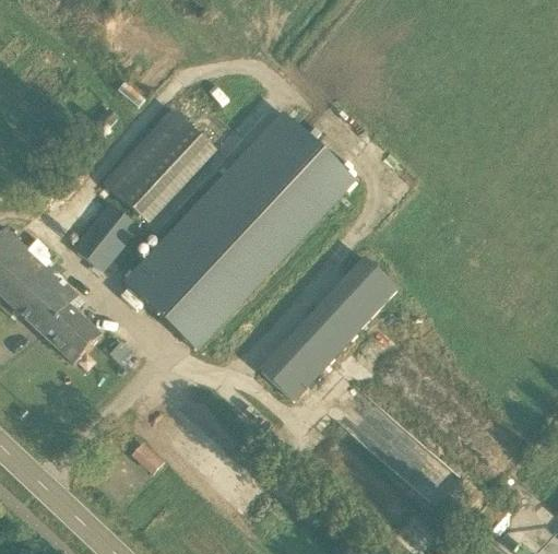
[(173,107),(105,179),(150,222),(217,150),(173,107)]
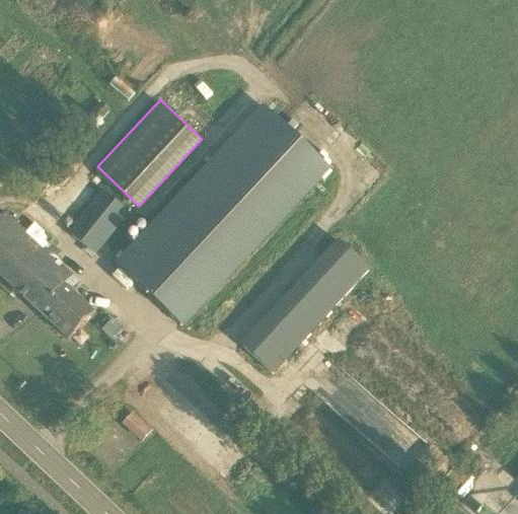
[(328,163),(267,105),(119,263),(181,321),(328,163)]
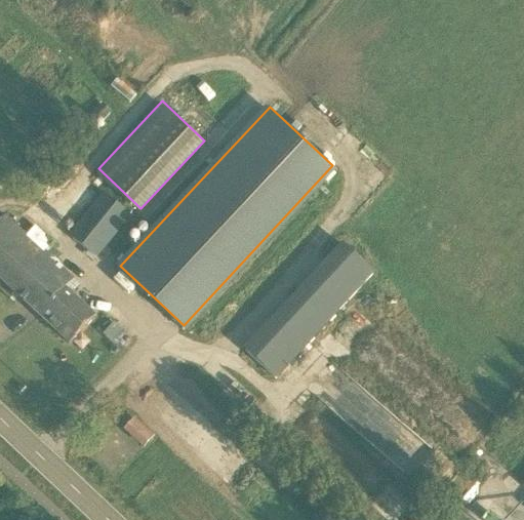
[(106,187),(69,232),(97,255),(134,210),(106,187)]
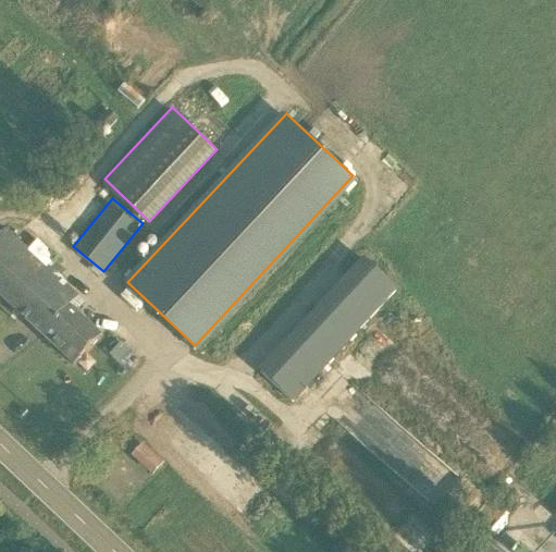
[(38,235),(28,246),(5,225),(0,231),(0,291),(75,362),(101,334),(70,302),(78,294),(53,270),(61,261),(54,256),(57,253),(38,235)]
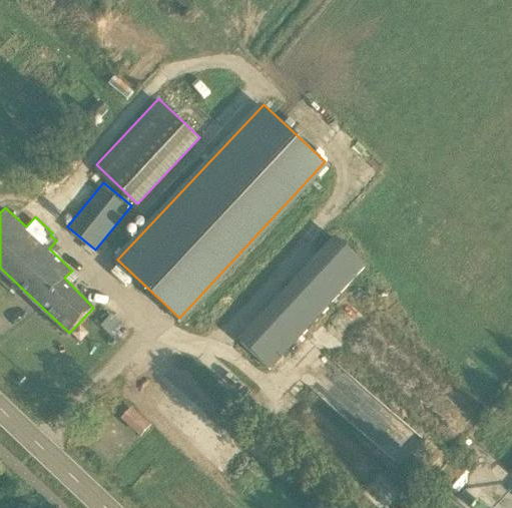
[(252,324),(239,338),(272,367),(285,353),(252,324)]
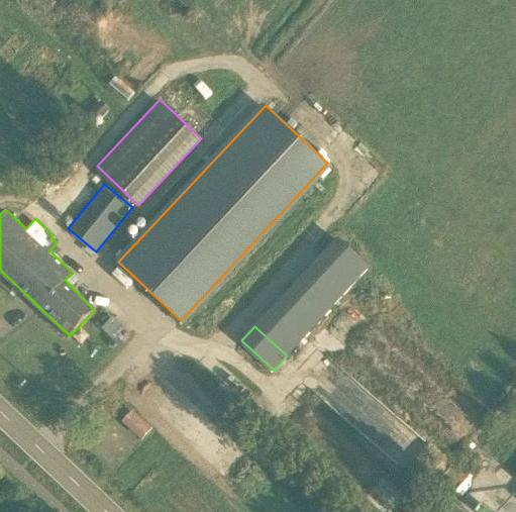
[(152,426),(145,419),(134,431),(141,437),(152,426)]
